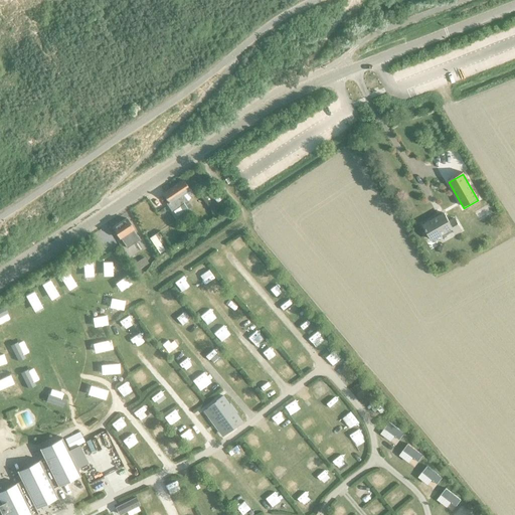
[(191,195),(188,190),(182,181),(172,188),(183,204),(186,201),(185,199),(191,195)]
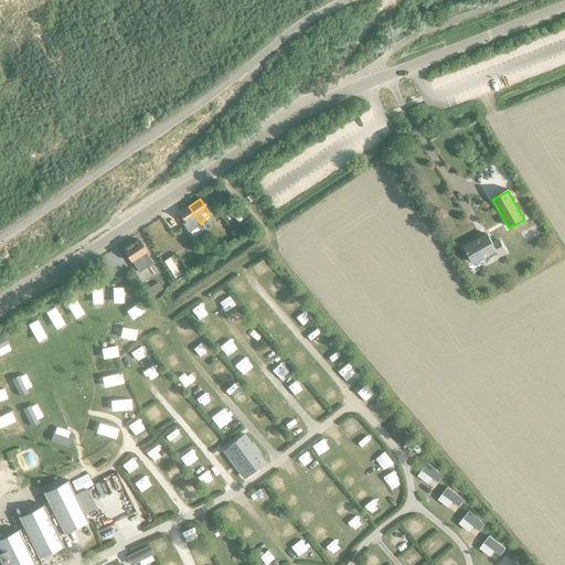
[(201,224),(189,206),(178,213),(184,223),(182,224),(188,233),(190,232),(194,238),(201,234),(199,232),(204,228),(201,224)]
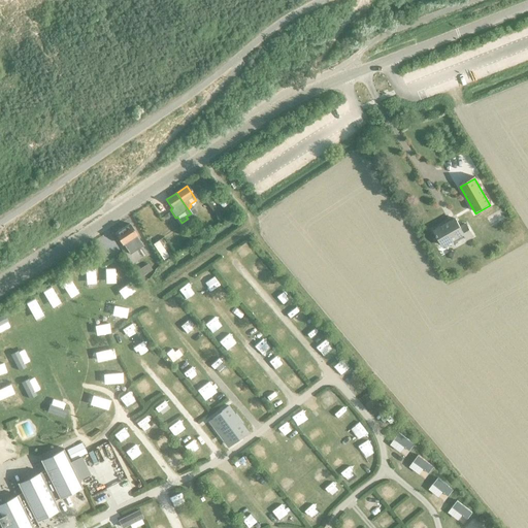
[(191,206),(188,209),(191,213),(192,216),(196,213),(191,206)]
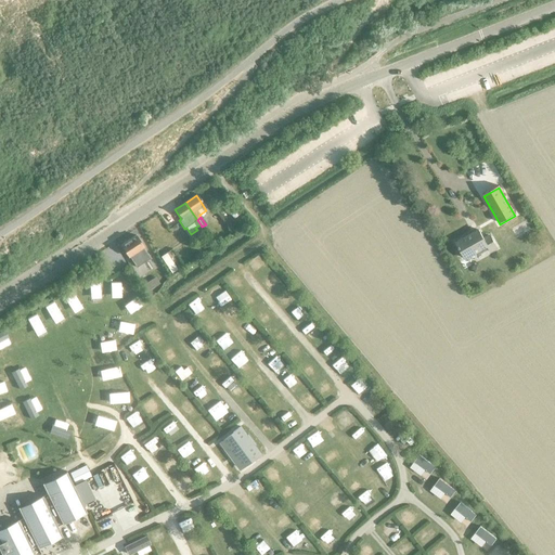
[(478,230),(456,243),(465,259),(475,254),(477,256),(488,249),(490,253),(497,248),(490,236),(483,240),(478,230)]
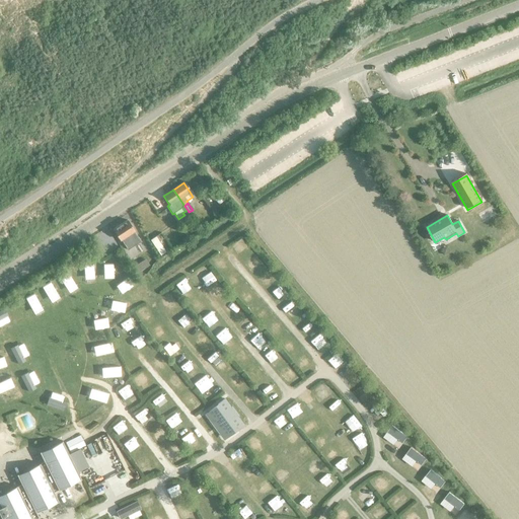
[(127,221),(113,230),(120,240),(121,239),(127,249),(129,248),(135,245),(141,241),(134,231),(127,221)]
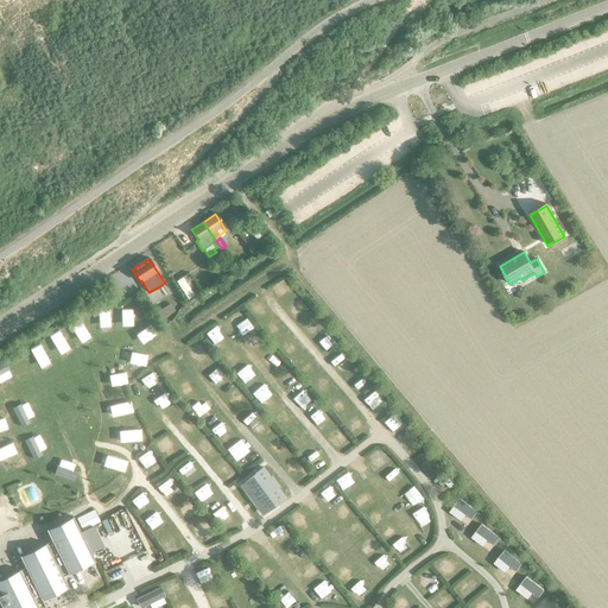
[(194,270),(187,273),(196,291),(203,287),(194,270)]
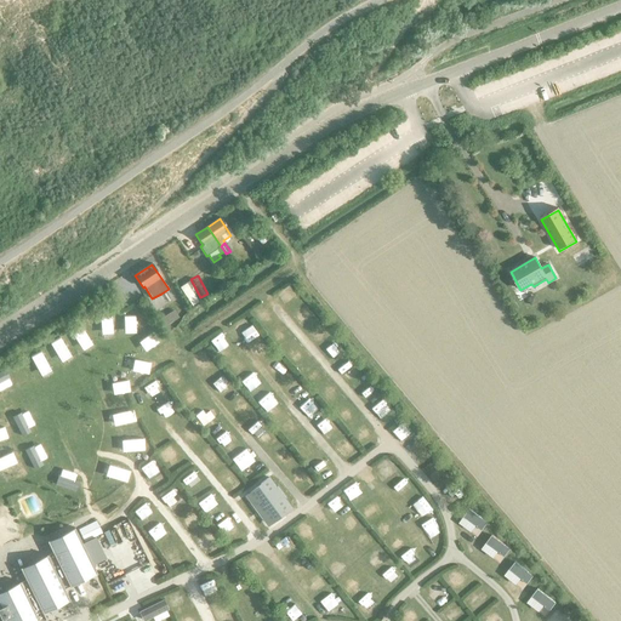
[(186,284),(178,288),(192,307),(198,302),(186,284)]
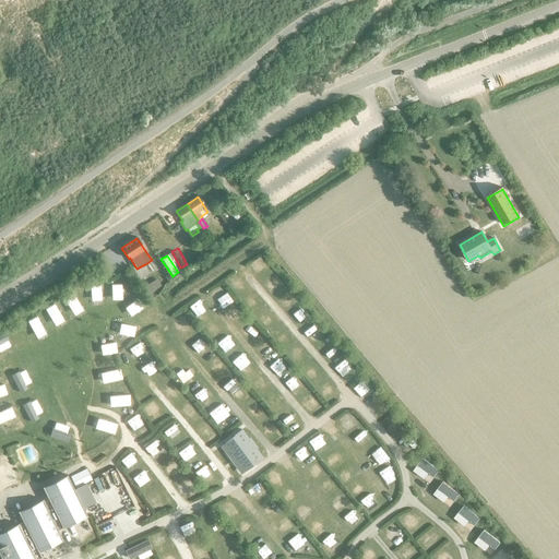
[(256,266),(246,274),(252,283),(263,276),(256,266)]
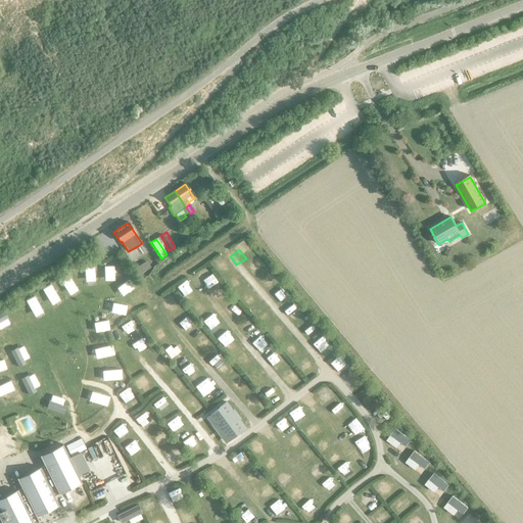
[(211,275),(221,268),(216,259),(205,267),(211,275)]
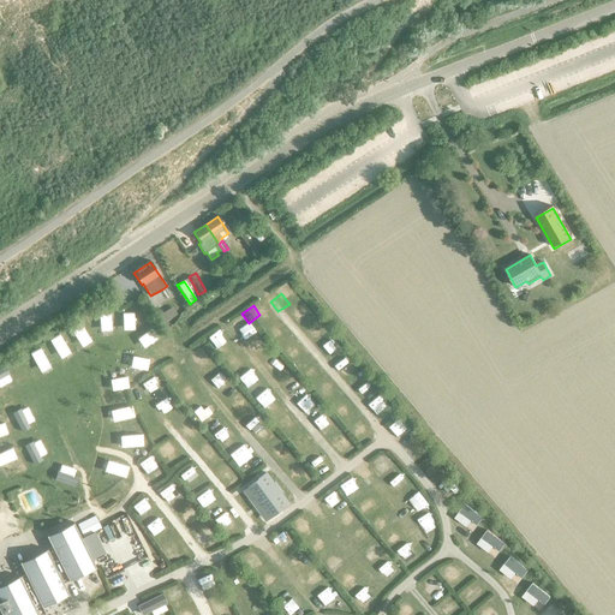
[(112,327),(111,306),(99,308),(100,328),(112,327)]
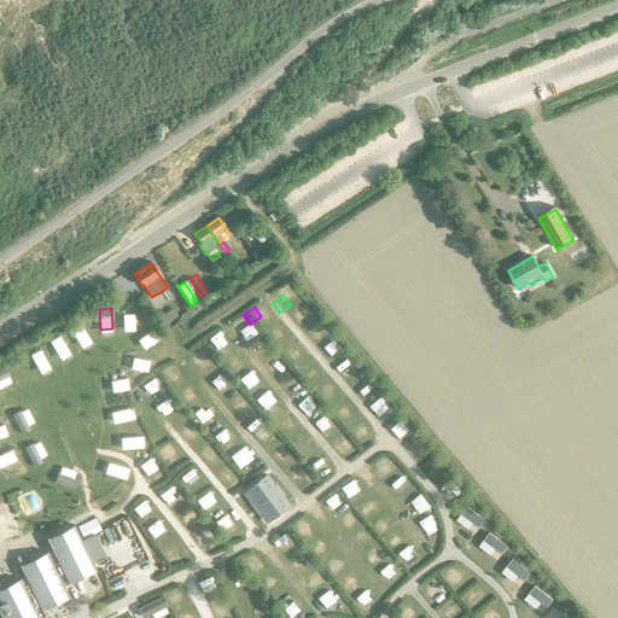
[(173,309),(167,313),(170,320),(178,316),(173,309)]
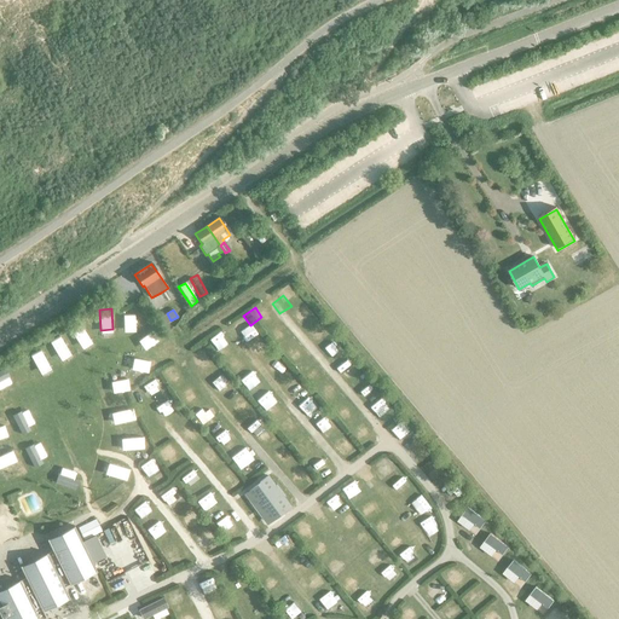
[(136,328),(134,313),(122,313),(123,329),(136,328)]
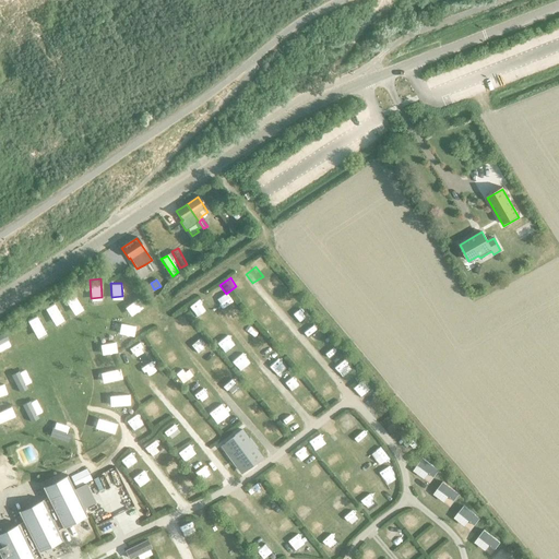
[(82,307),(72,292),(64,297),(74,312),(82,307)]
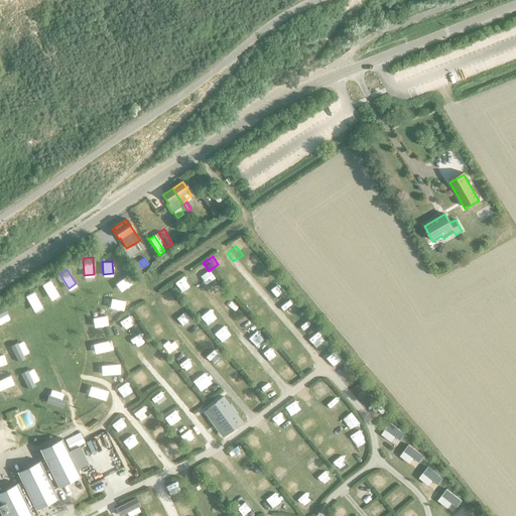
[(256,288),(266,281),(261,272),(250,279),(256,288)]
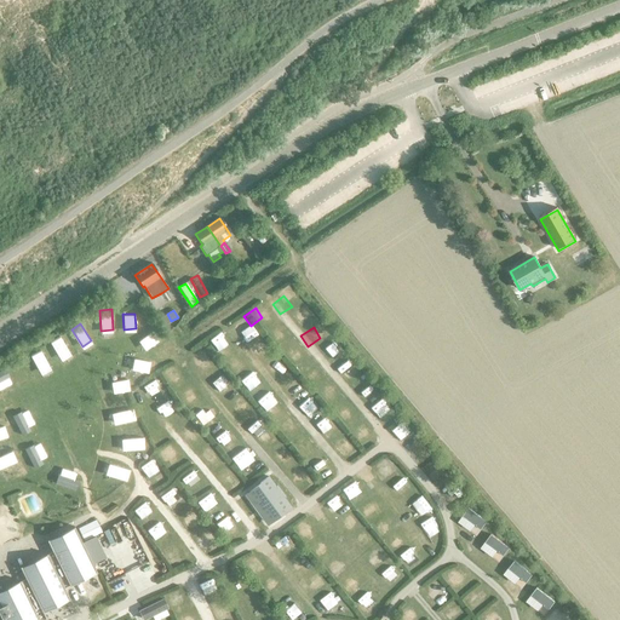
[(262,342),(274,338),(270,328),(258,332),(262,342)]
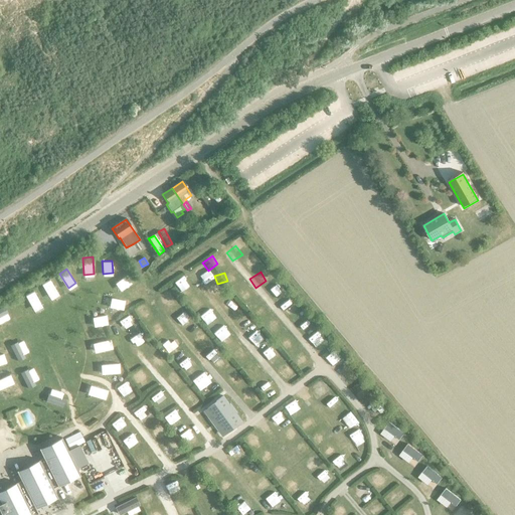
[(131,282),(126,274),(116,281),(122,289),(131,282)]
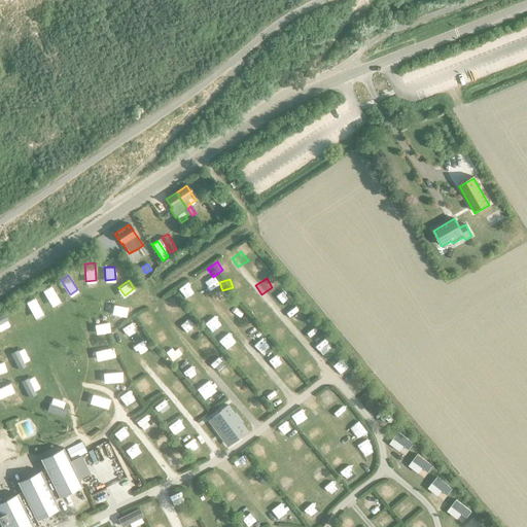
[(60,299),(53,285),(43,290),(50,304),(60,299)]
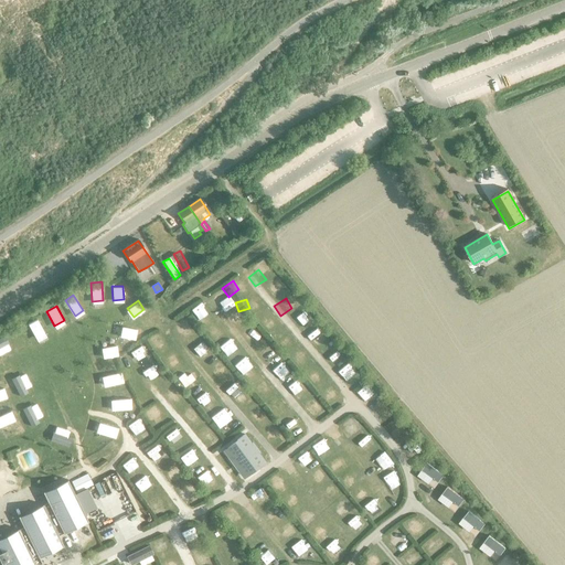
[(191,308),(184,313),(192,321),(198,317),(191,308)]
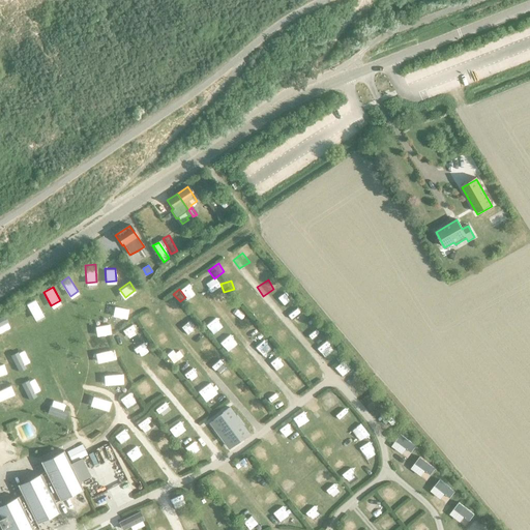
[(236,301),(242,310),(252,302),(244,294),(236,301)]
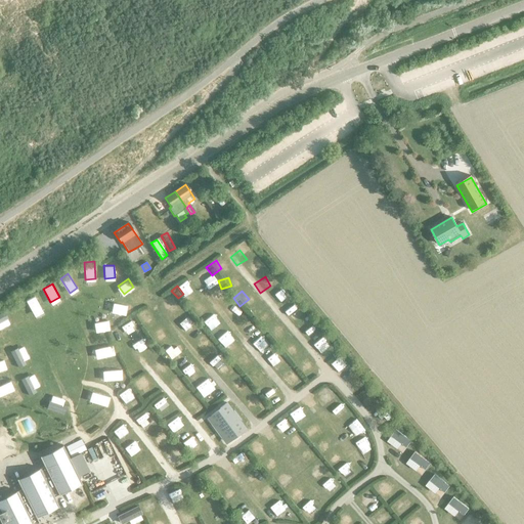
[(274,309),(284,302),(276,294),(268,301),(274,309)]
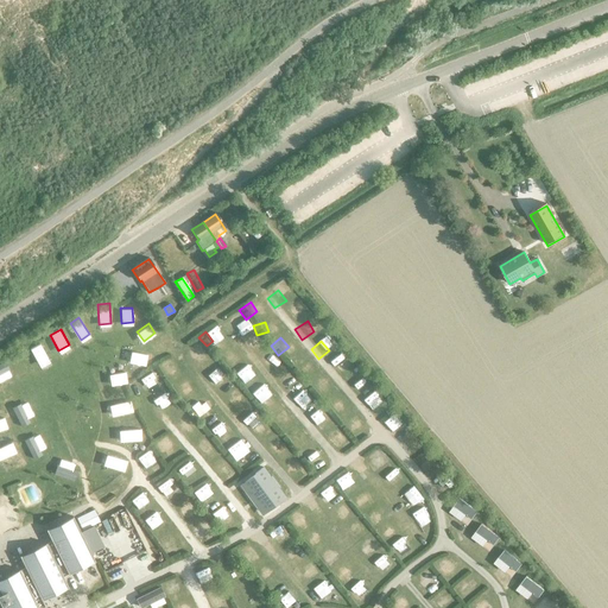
[(49,359),(40,343),(31,348),(39,365),(49,359)]
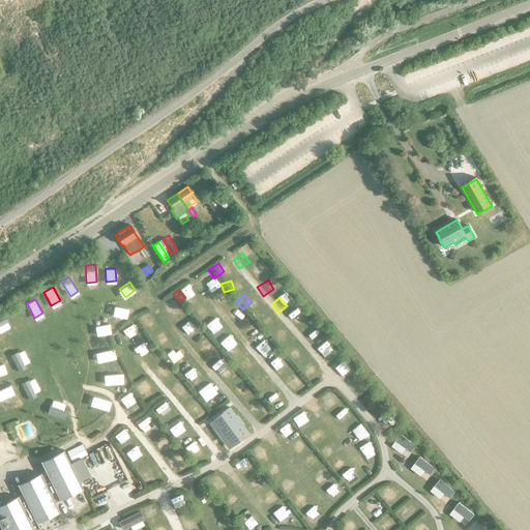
[(128,307),(115,304),(113,314),(126,317),(128,307)]
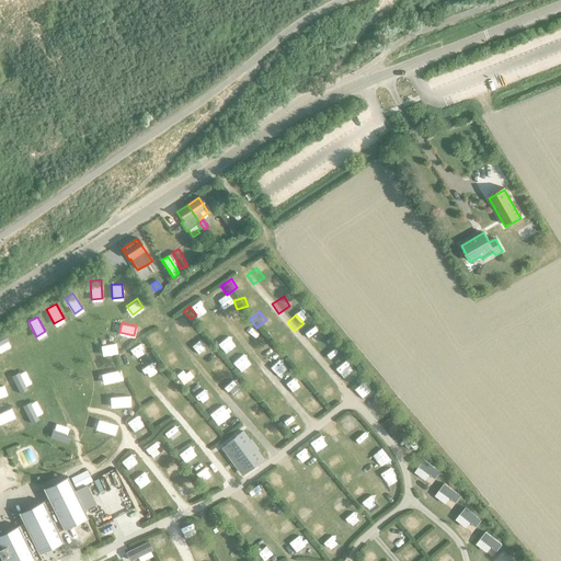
[(272,345),(282,339),(275,329),(265,335),(272,345)]
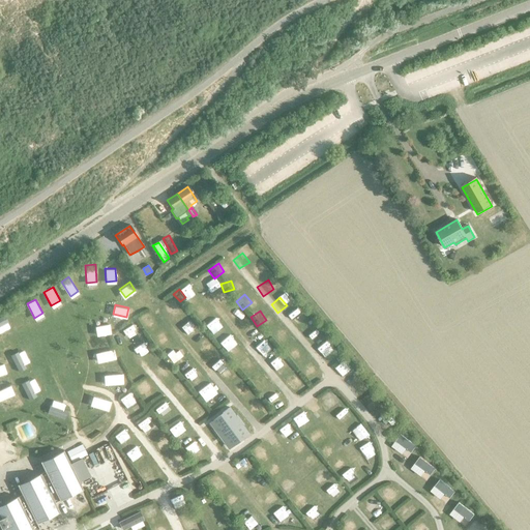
[(286,321),(294,330),(302,323),(294,315),(286,321)]
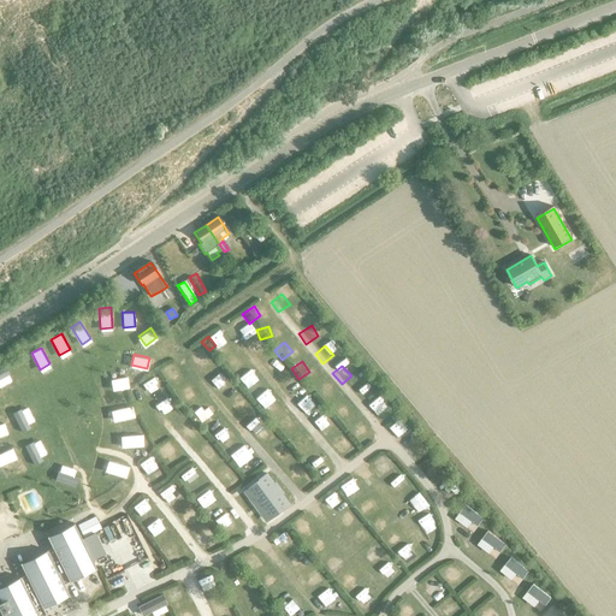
[(165,386),(172,381),(165,372),(158,377),(165,386)]
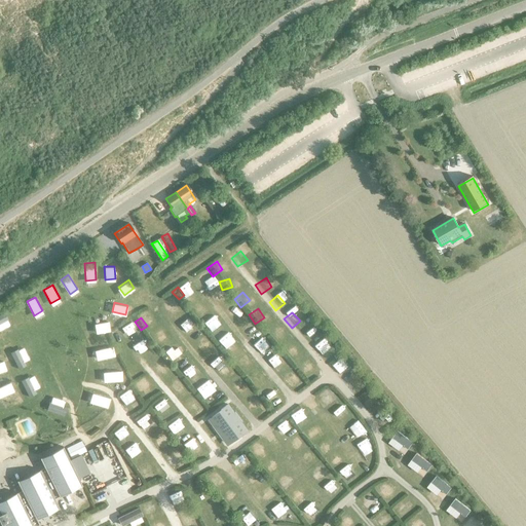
[(109,330),(108,321),(95,323),(96,331),(109,330)]
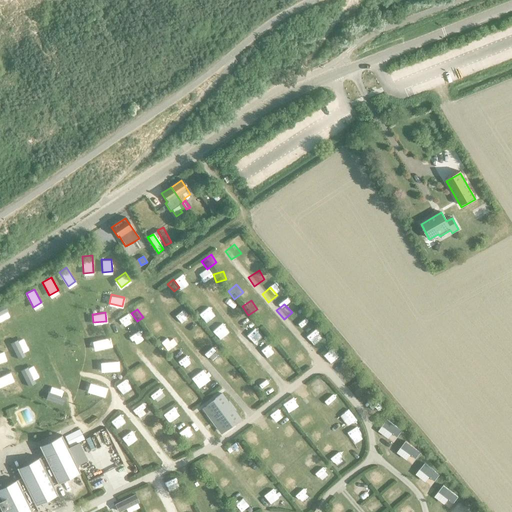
[(122,316),(113,320),(118,329),(127,325),(122,316)]
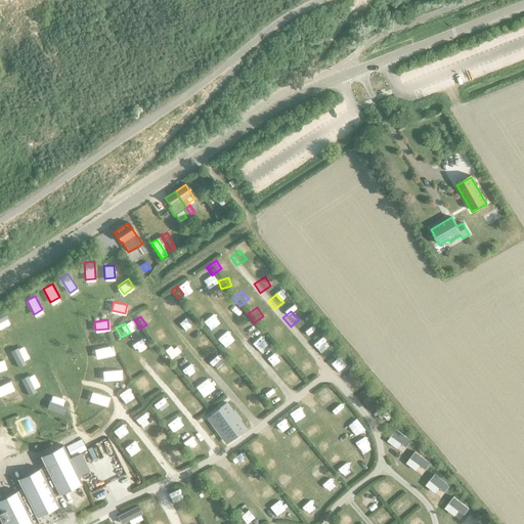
[(257,350),(263,345),(257,337),(250,342),(257,350)]
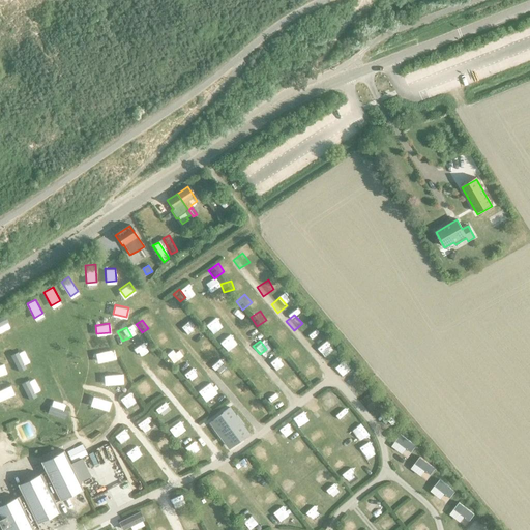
[(138,346),(129,353),(136,361),(145,355),(138,346)]
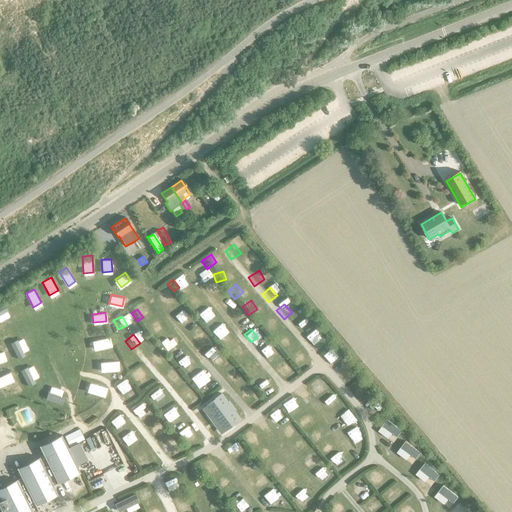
[(279,348),(286,342),(279,334),(272,341),(279,348)]
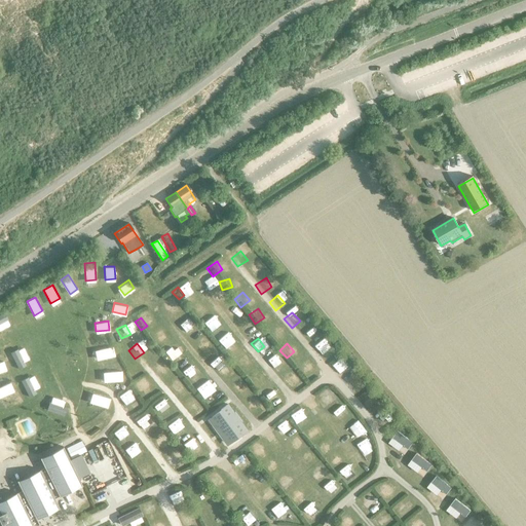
[(114,354),(111,345),(95,349),(98,359),(114,354)]
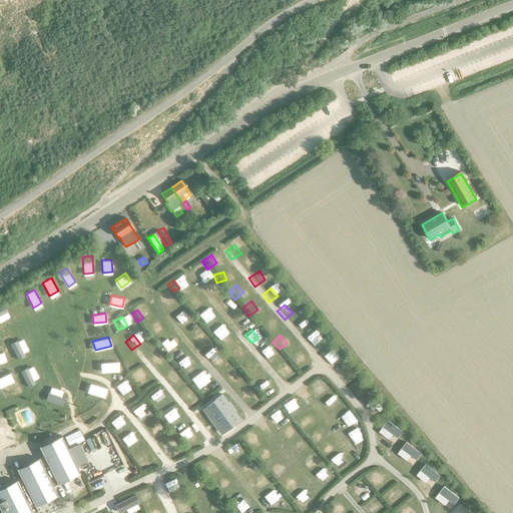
[(198,337),(190,343),(196,350),(203,344),(198,337)]
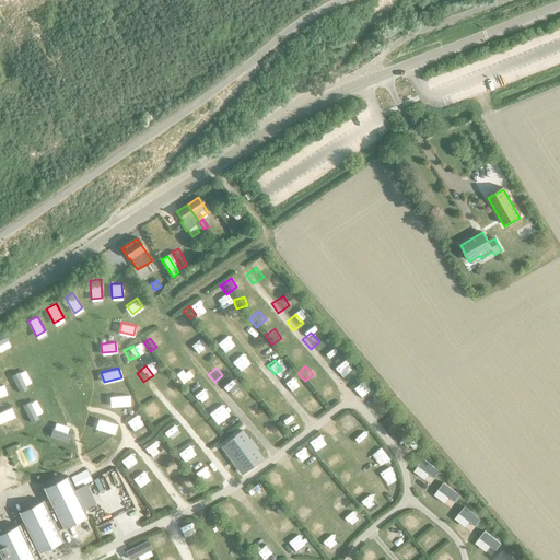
[(27,387),(18,370),(11,374),(20,391),(27,387)]
